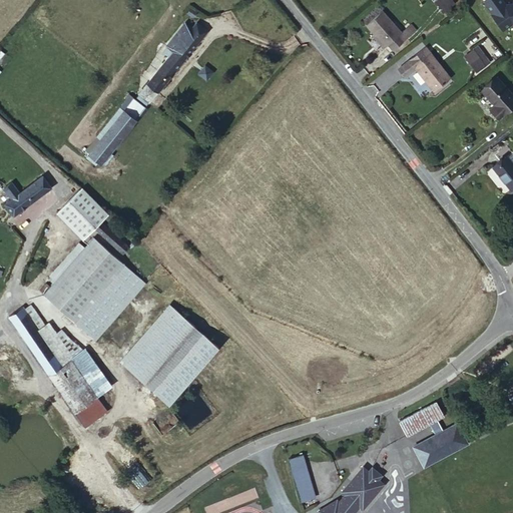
[(452,0),(433,0),(444,14),(456,4),(452,0)]
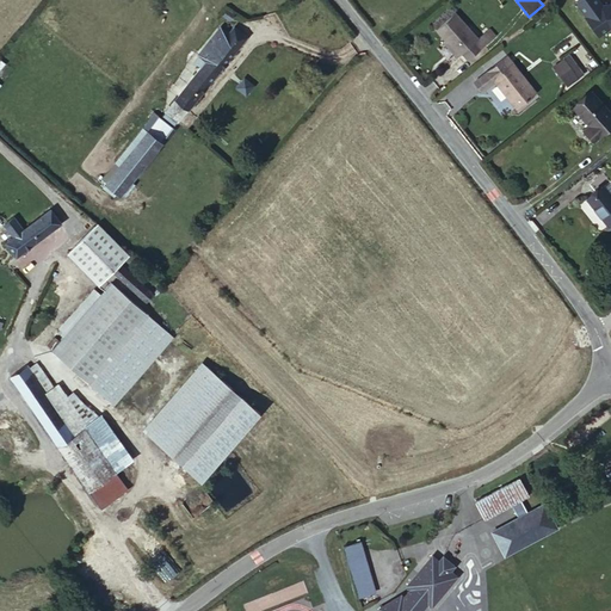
[(610,5),(602,6),(598,0),(580,0),(578,4),(600,38),(610,30),(610,29),(610,5)]
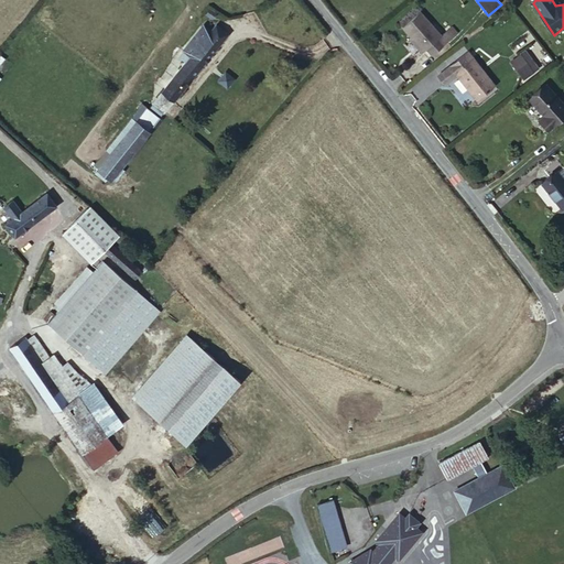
[(438,33),(419,9),(400,24),(410,35),(408,38),(419,51),(423,46),(429,51),(448,36),(443,30),(438,33)]
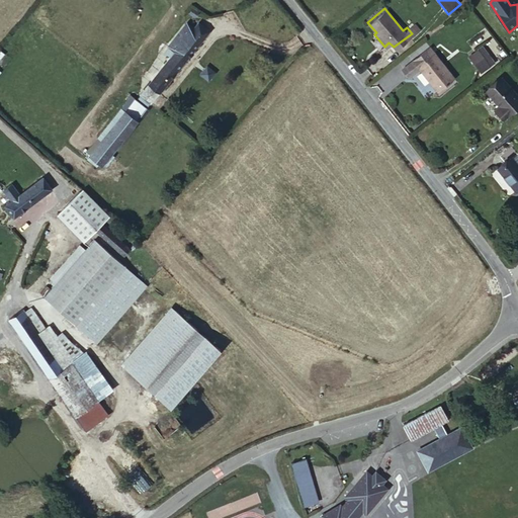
[(140,94),(151,103),(159,92),(160,94),(210,32),(198,22),(193,29),(186,24),(166,47),(168,50),(164,55),(169,60),(140,94)]
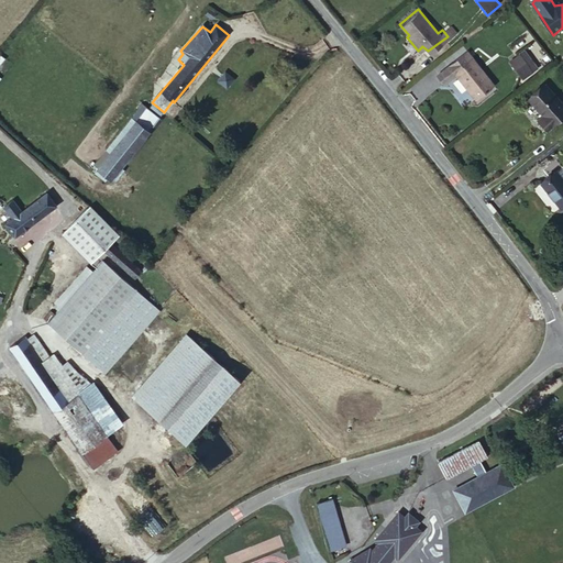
[(493,84),(466,50),(435,74),(442,81),(455,73),(475,98),(493,84)]
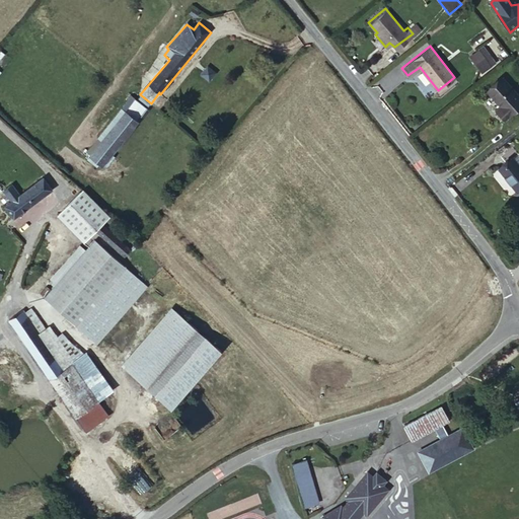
[(488,63),(476,50),(470,55),(480,68),(488,63)]
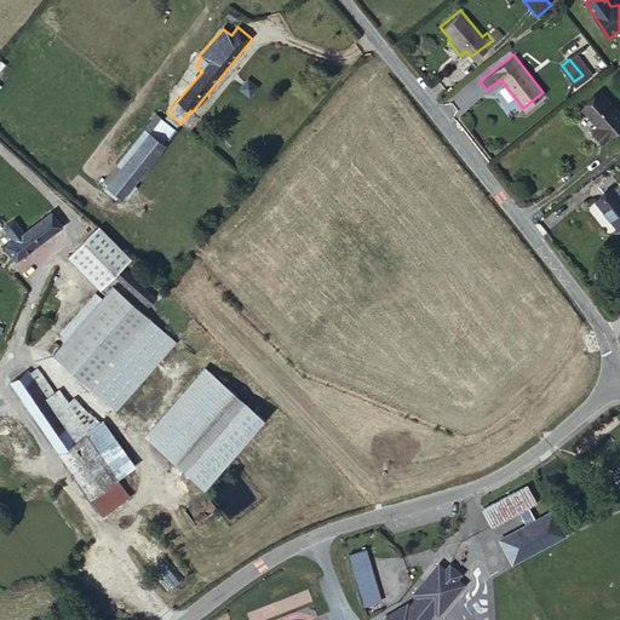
[(257,90),(248,82),(241,91),(250,98),(257,90)]
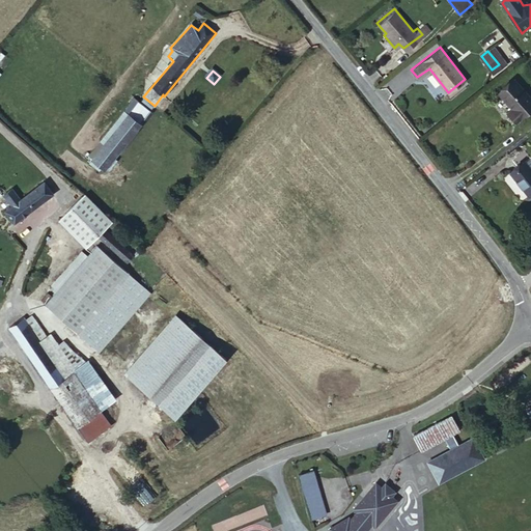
[(530,107),(530,100),(512,79),(497,93),(511,108),(506,112),(514,121),(530,107)]
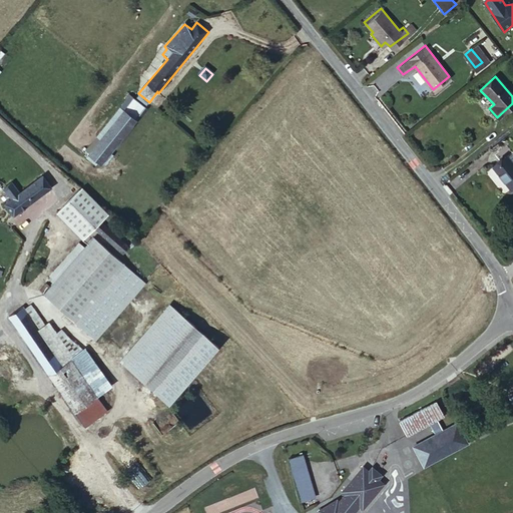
[(133,99),(143,108),(144,108),(149,102),(138,93),(133,99)]
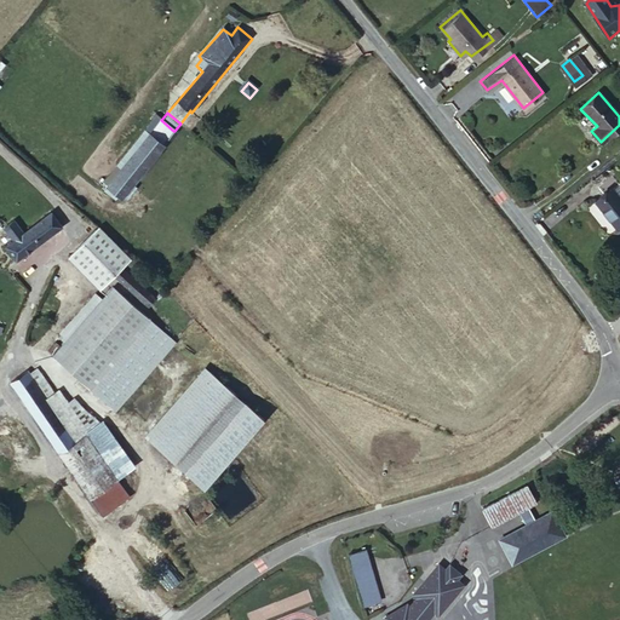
[(98,182),(104,185),(159,119),(155,115),(98,182)]
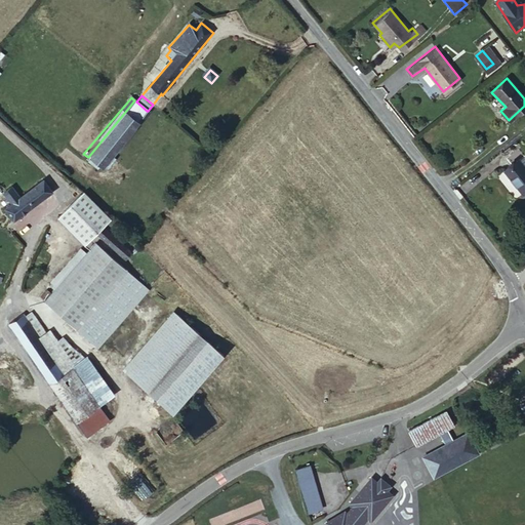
[(101,168),(147,111),(136,102),(134,101),(88,157),(97,165),(101,168)]
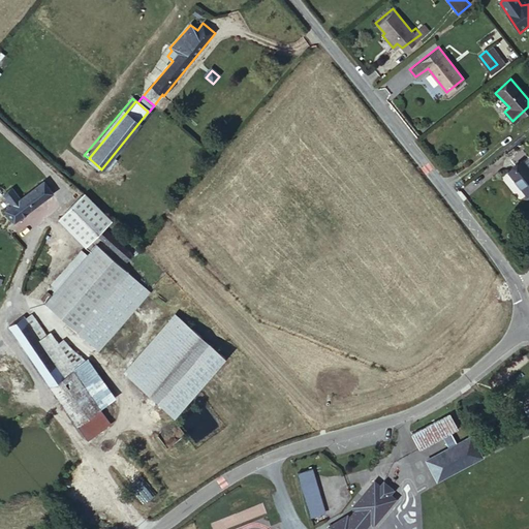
[(94,172),(98,166),(89,158),(85,162),(94,172)]
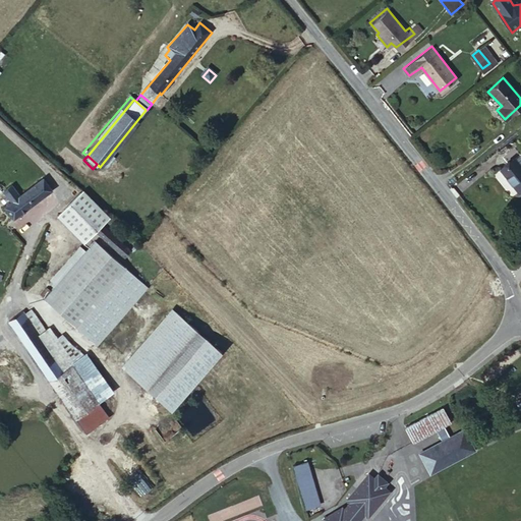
[(520,167),(515,160),(502,171),(519,191),(520,189),(520,167)]
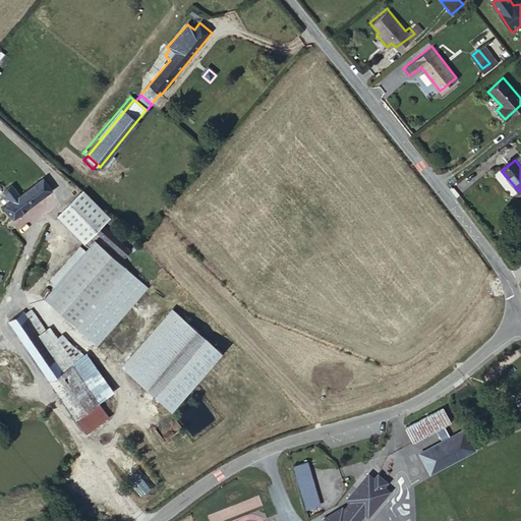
[(4,209),(15,220),(52,191),(43,180),(21,195),(13,187),(5,193),(13,201),(4,209)]
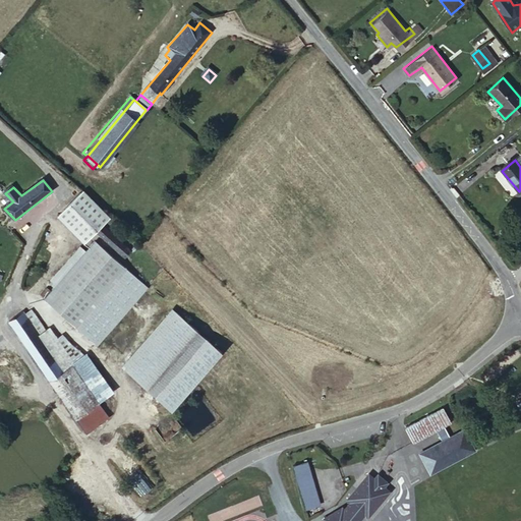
[(57,218),(85,245),(112,218),(84,190),(57,218)]
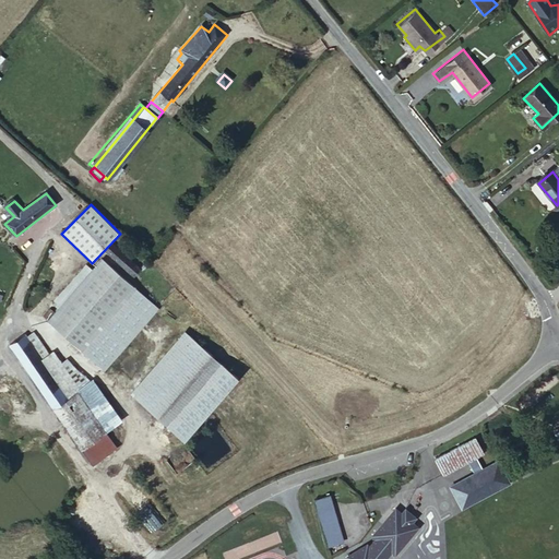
[(107,371),(161,307),(100,258),(47,322),(107,371)]
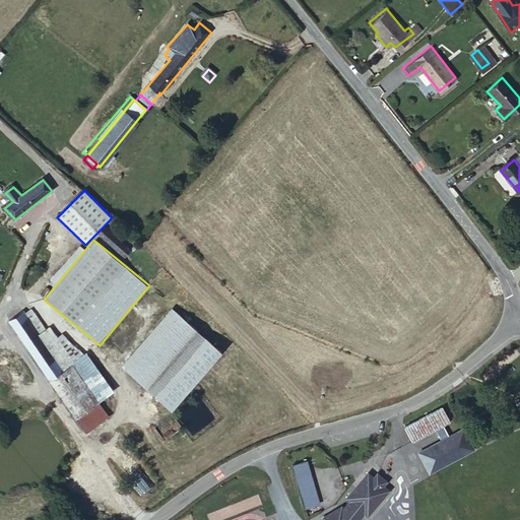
[(172,308),(122,367),(176,411),(224,351),(172,308)]
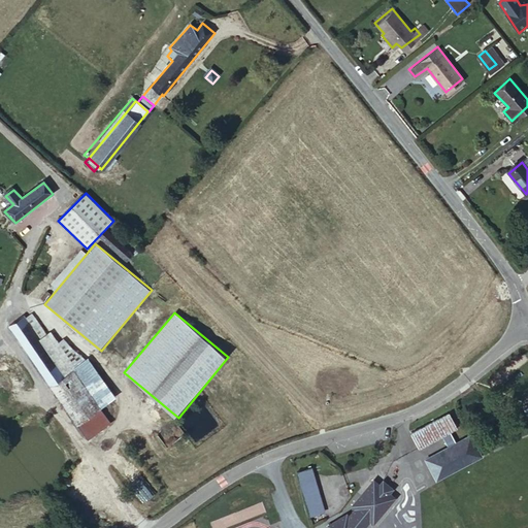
[(25,315),(8,326),(87,440),(111,424),(101,409),(117,398),(89,357),(84,361),(67,337),(59,342),(52,331),(43,336),(33,322),(31,324),(25,315)]
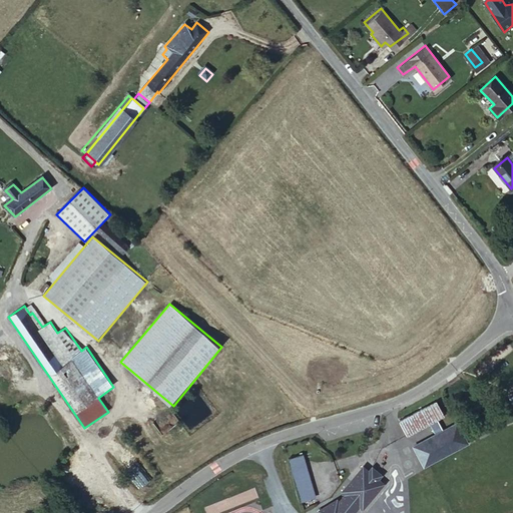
[(427,466),(418,449),(414,450),(422,468),(427,466)]
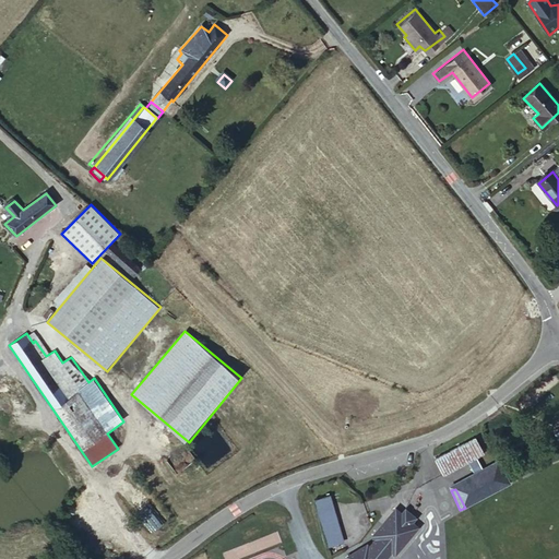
[(328,496),(311,500),(317,524),(333,520),(328,496)]
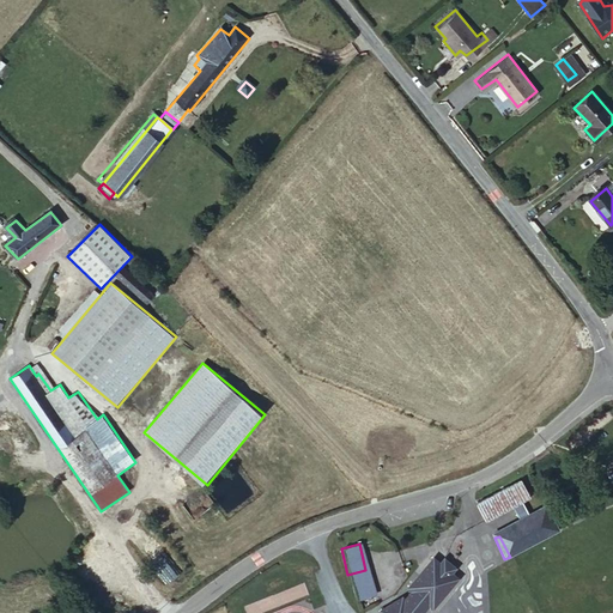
[(454,568),(443,558),(438,560),(434,558),(408,588),(413,593),(425,602),(445,582),(450,586),(457,577),(451,572),(454,568)]
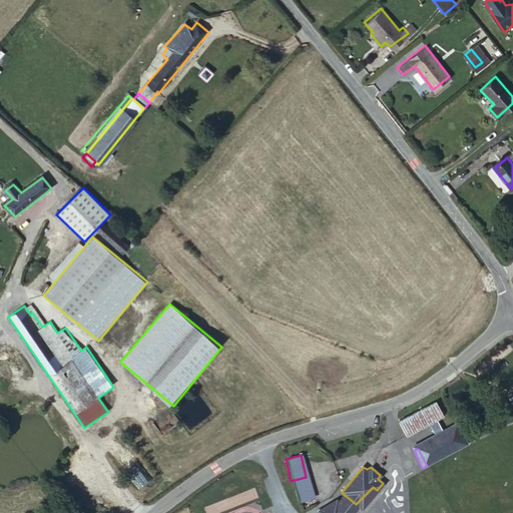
[(306,477),(291,481),(295,493),(309,489),(306,477)]
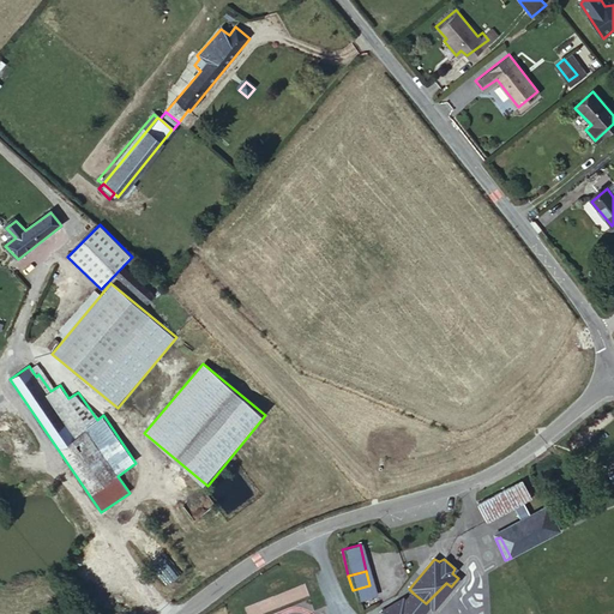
[(446,583),(426,603),(429,606),(432,608),(451,587),(446,583)]
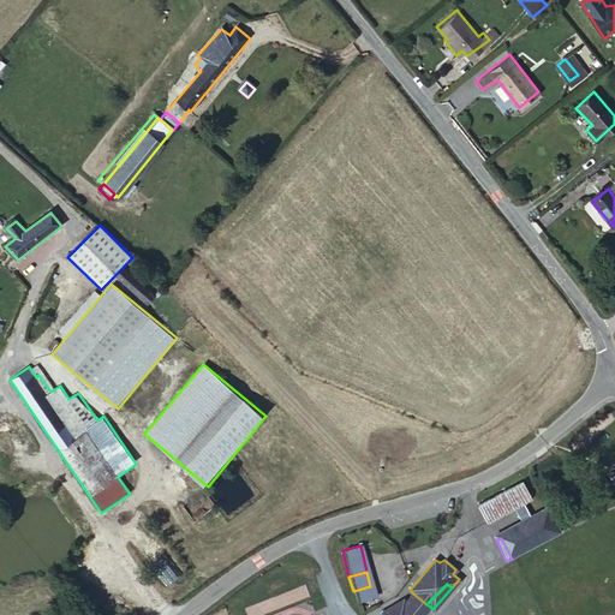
[(448,614),(464,601),(452,587),(433,609),(430,607),(423,614),(448,614)]
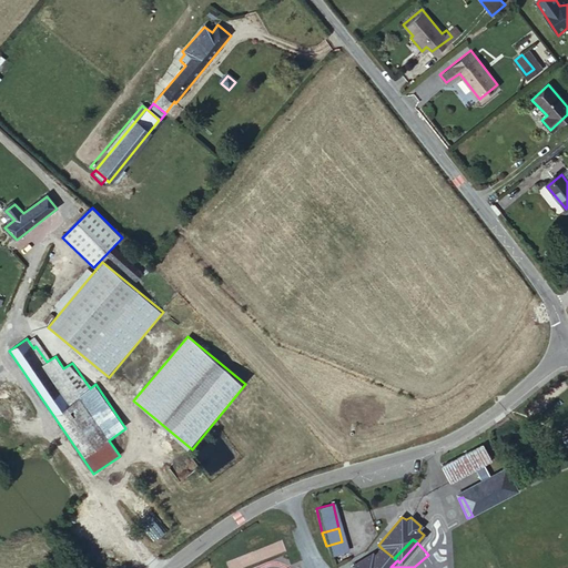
[(394,558),(383,549),(373,559),(367,558),(363,561),(368,567),(389,567),(391,567),(387,565),(394,558)]
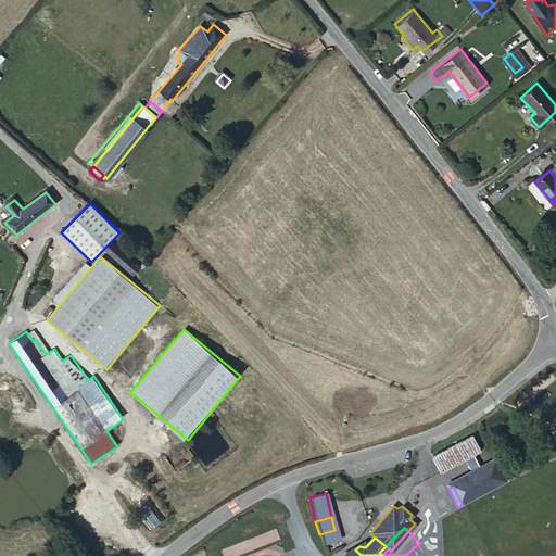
[(389,548),(386,546),(379,553),(382,555),(389,548)]
